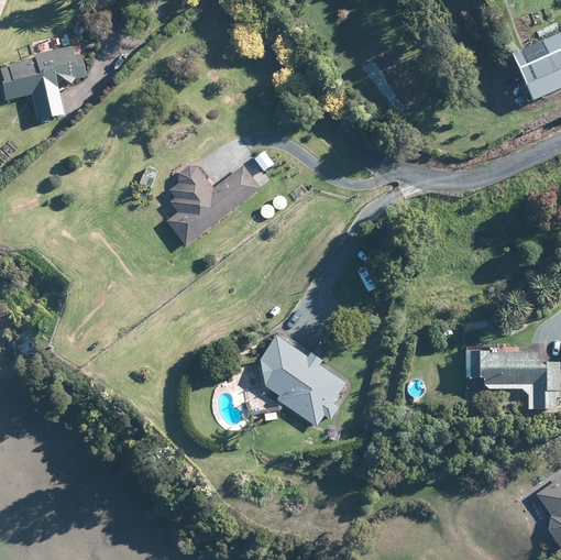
[(527,87),(560,70),(560,31),(525,48),(521,50),(513,54),(527,87)]
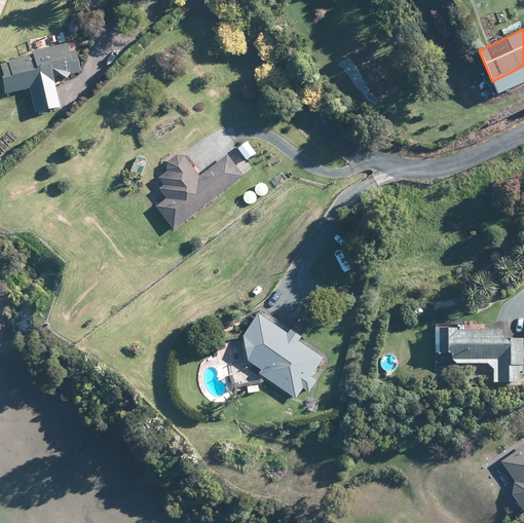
[(78,71),(73,49),(67,51),(65,42),(30,50),(31,53),(5,61),(5,63),(0,65),(0,70),(1,74),(0,74),(0,79),(3,94),(27,87),(28,87),(28,90),(33,111),(58,106),(51,79),(57,73),(65,78),(67,74),(78,71)]
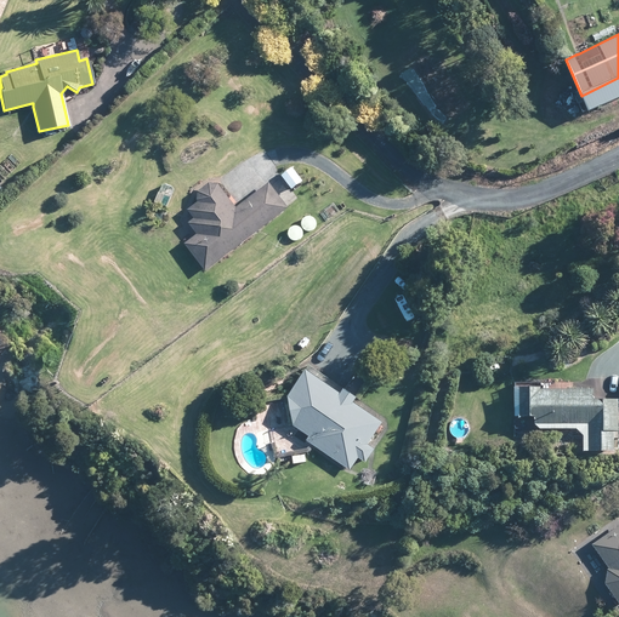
[(280,173),(291,187),(301,180),(290,166),(280,173)]
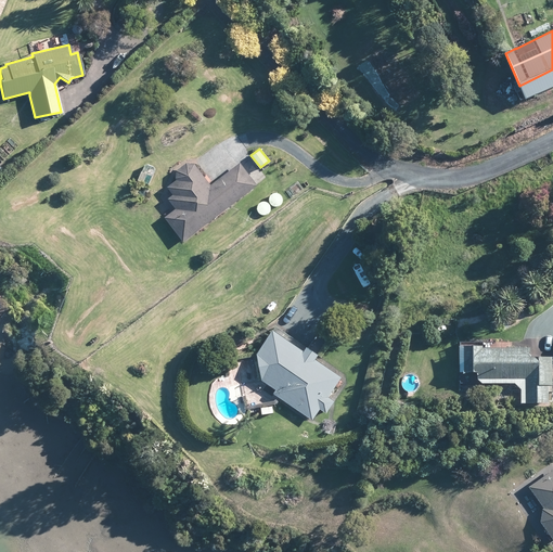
[(257,184),(254,181),(239,162),(210,184),(203,175),(193,163),(185,162),(177,169),(175,178),(176,179),(166,187),(172,194),(168,199),(175,208),(164,217),(182,241),(257,184)]
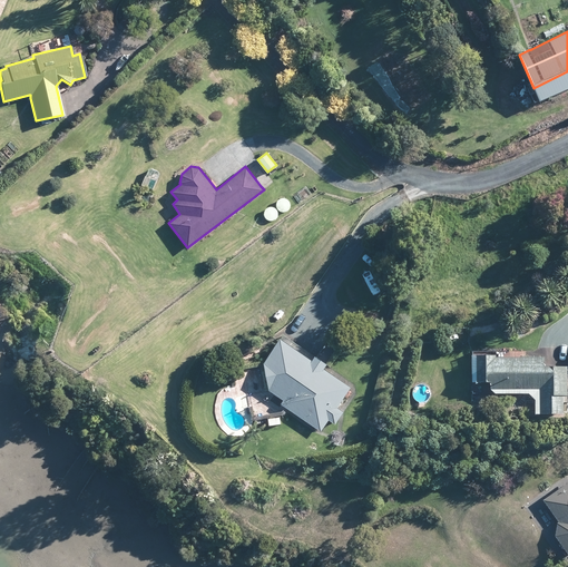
[(323,370),(325,367),(327,364),(316,357),(312,362),(281,340),(272,353),(264,364),(265,368),(270,390),(284,400),(281,404),(290,410),(321,431),(322,429),(327,420),(334,423),(336,421),(340,416),(342,411),(341,410),(336,408),(342,399),(350,388),(323,370)]
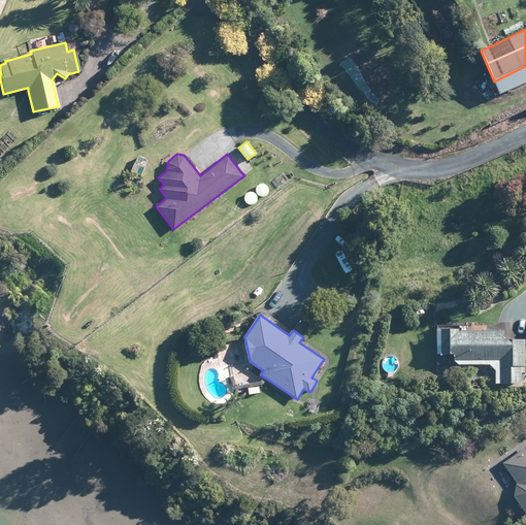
[(458,327),(458,324),(437,324),(437,351),(454,351),(454,358),(458,361),(490,362),(495,367),(495,380),(520,380),(521,369),(520,362),(524,362),(524,359),(524,339),(524,336),(503,336),(503,328),(481,328),(458,327)]
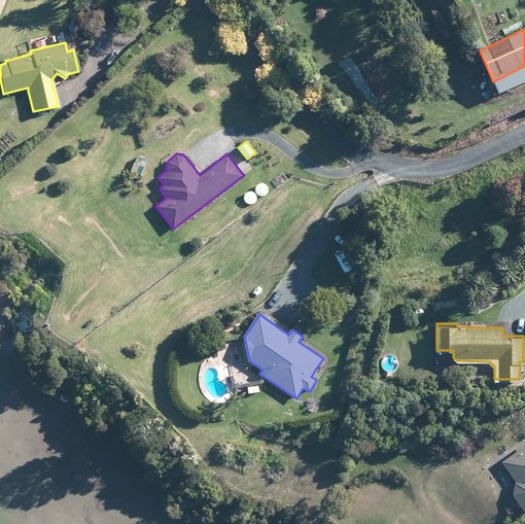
[(524,510),(524,442),(501,459),(516,479),(513,493),(524,510)]
